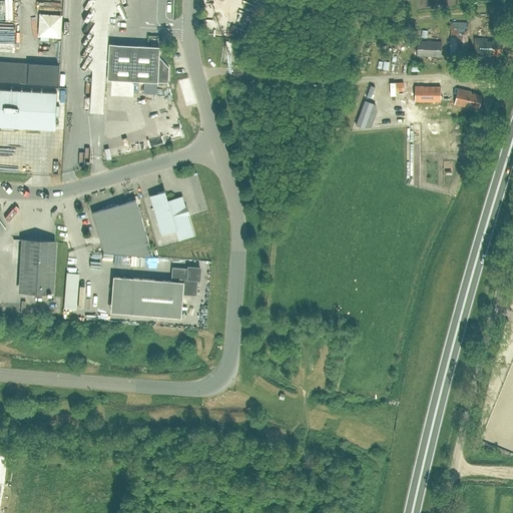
[(62,8),(66,17),(72,13),(67,5),(62,8)]
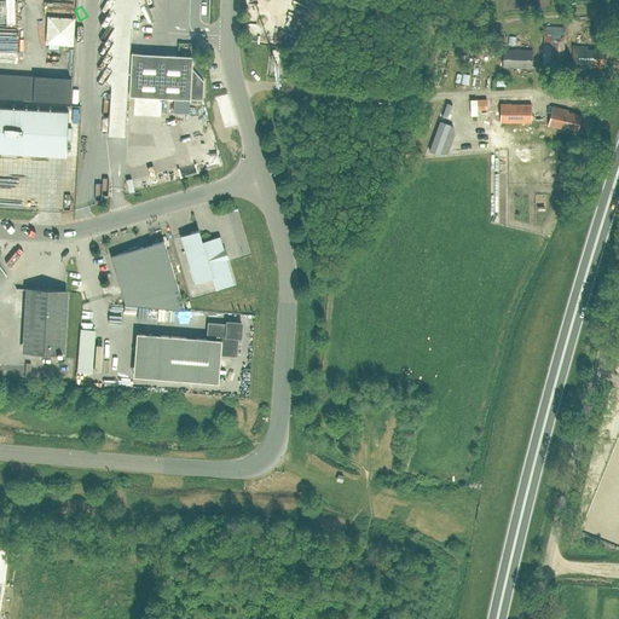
[(542,69),(562,69),(563,27),(544,27),(542,69)]
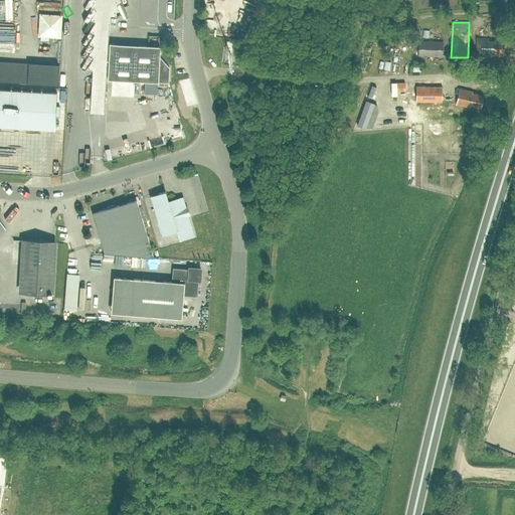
[(492,55),(503,56),(504,40),(489,39),(489,38),(476,38),(476,55),(492,56),(492,55)]
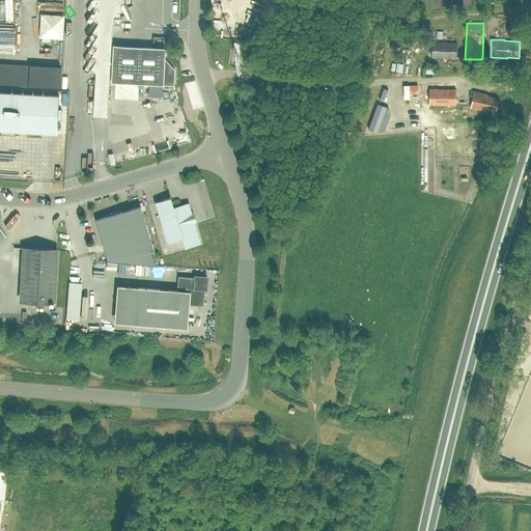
[(455,58),(456,43),(431,42),(430,57),(455,58)]
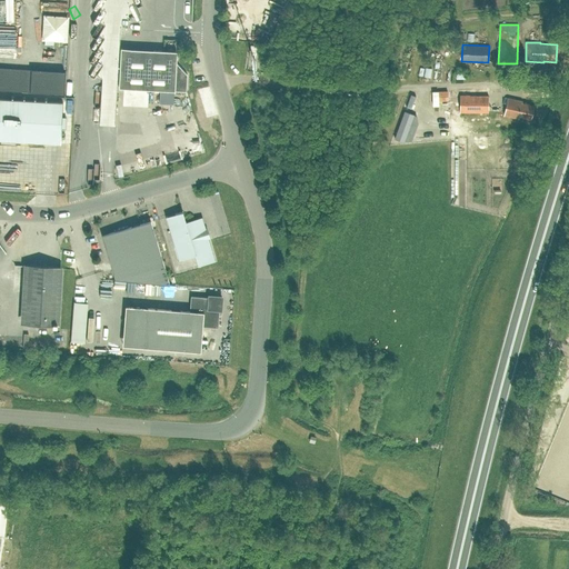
[(186,91),(187,75),(177,63),(177,51),(121,49),(119,88),(186,91)]
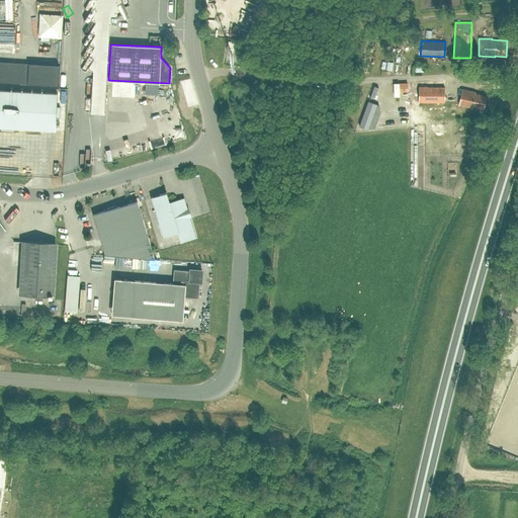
[(48,68),(58,68),(58,59),(48,59),(48,68)]
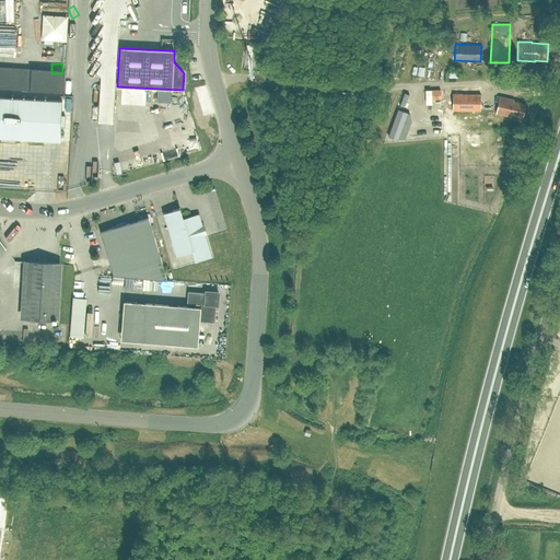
[(491,82),(509,82),(509,73),(491,73),(491,82)]
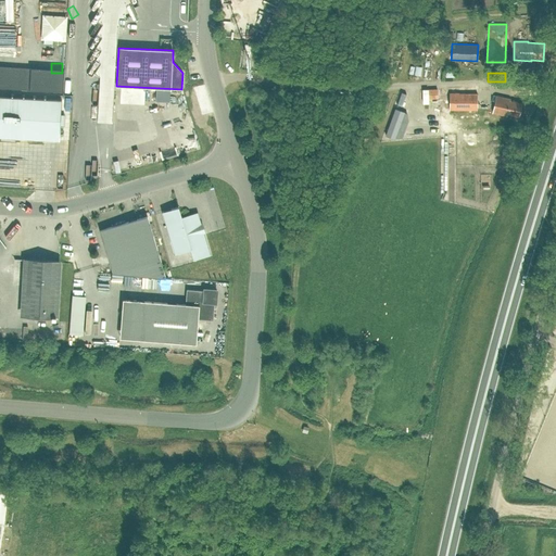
[(475,113),(474,87),(441,88),(442,114),(475,113)]
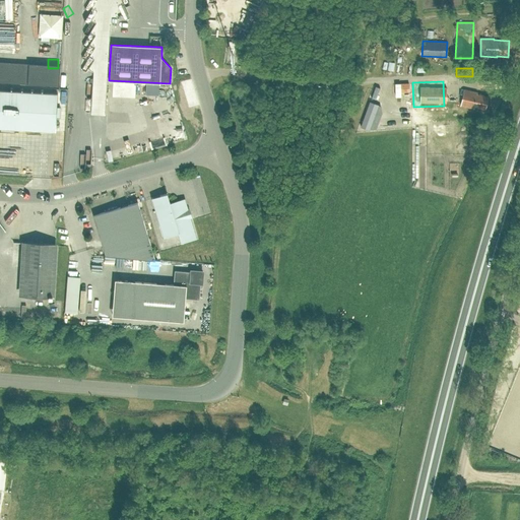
[(0,127),(55,131),(57,93),(0,89),(0,127)]
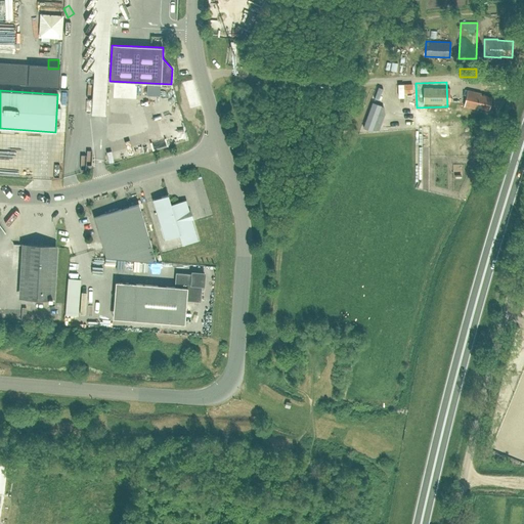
[(468,90),(464,106),(477,108),(477,107),(488,110),(491,97),(480,95),(480,93),(468,90)]
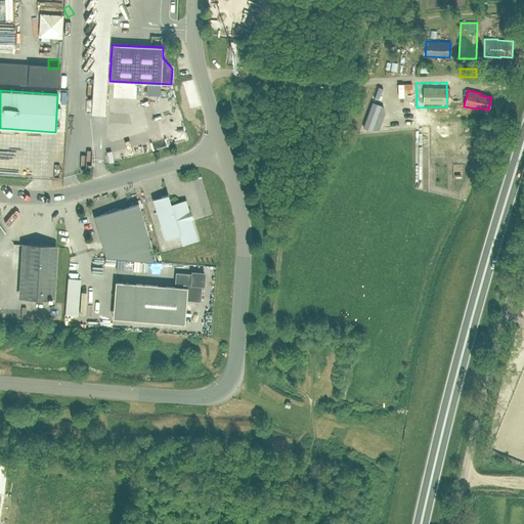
[(120,98),(117,103),(126,110),(129,104),(120,98)]
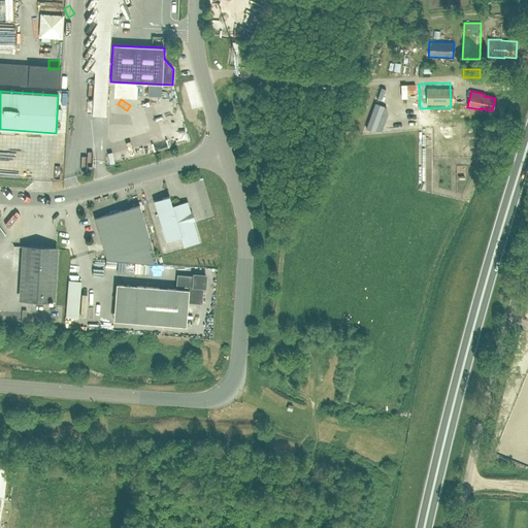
[(384,105),(375,102),(366,128),(374,131),(384,105)]
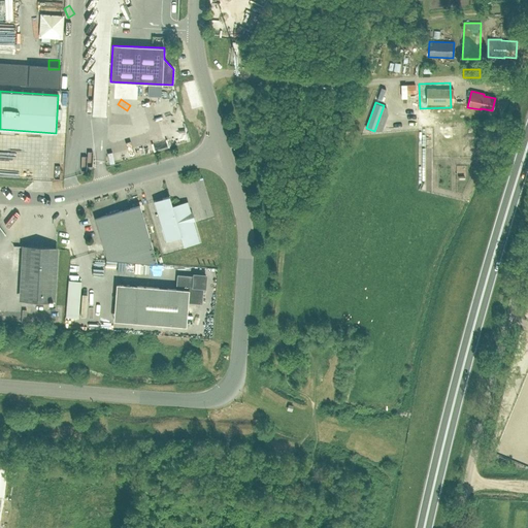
[(156,106),(158,117),(167,113),(165,103),(156,106)]
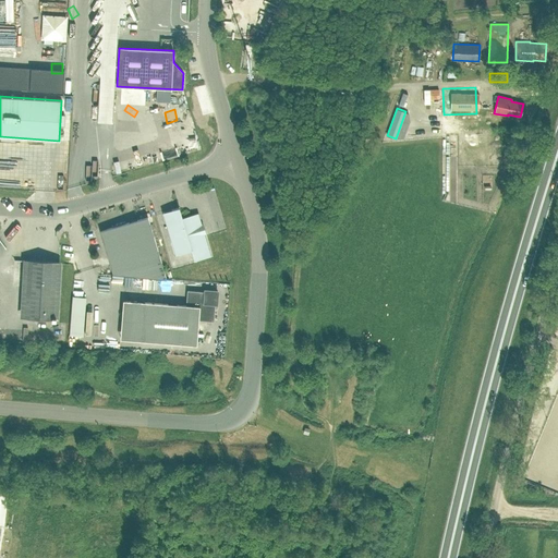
[(128,142),(131,137),(121,130),(118,134),(128,142)]
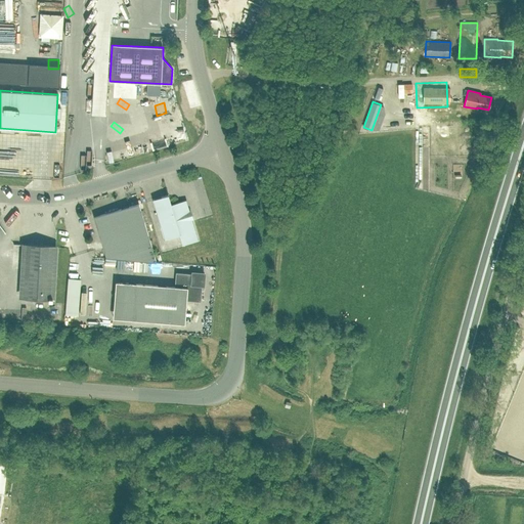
[(182,245),(198,241),(185,200),(171,205),(168,194),(153,200),(165,239),(179,235),(182,245)]
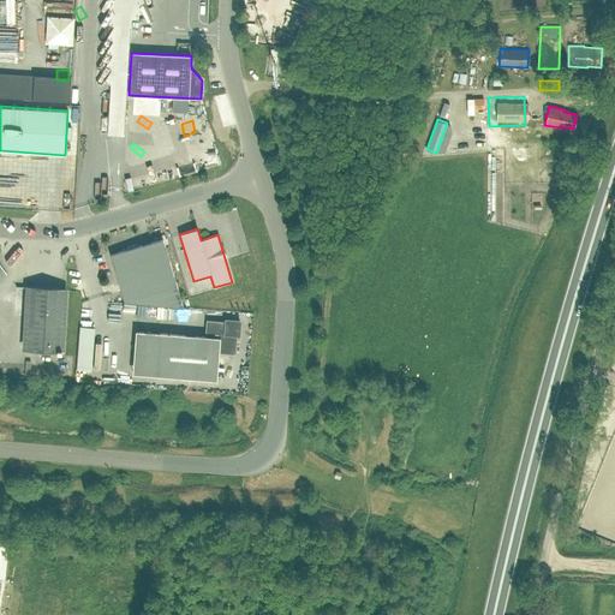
[(124,303),(183,308),(162,239),(109,255),(124,303)]
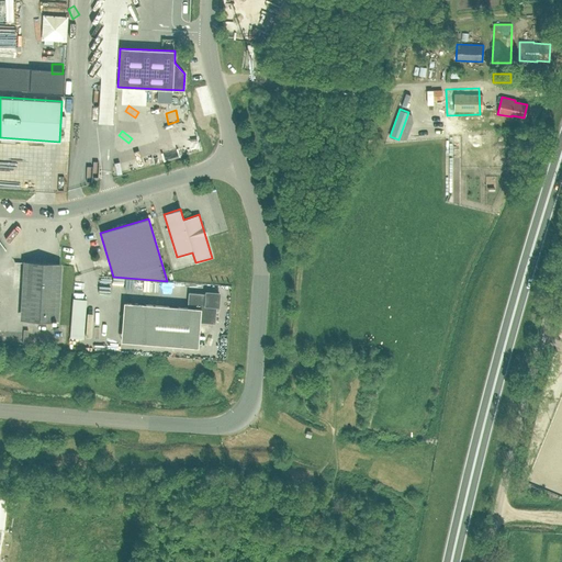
[(59,265),(26,262),(23,311),(23,317),(53,319),(52,323),(56,323),(59,265)]
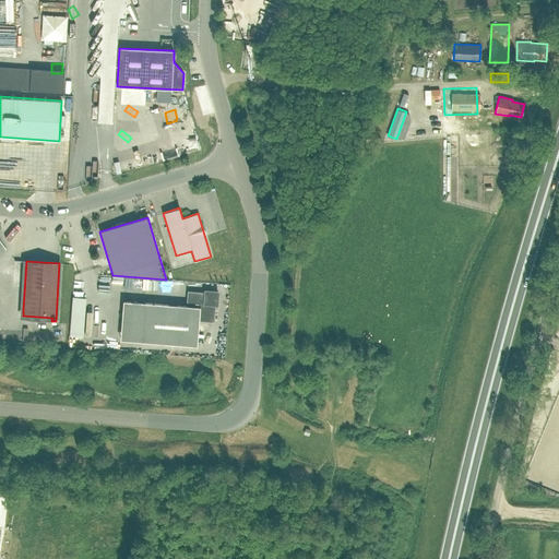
[(217,305),(217,292),(205,290),(205,293),(188,290),(186,306),(145,302),(142,342),(197,346),(199,321),(214,322),(215,304),(217,305)]
